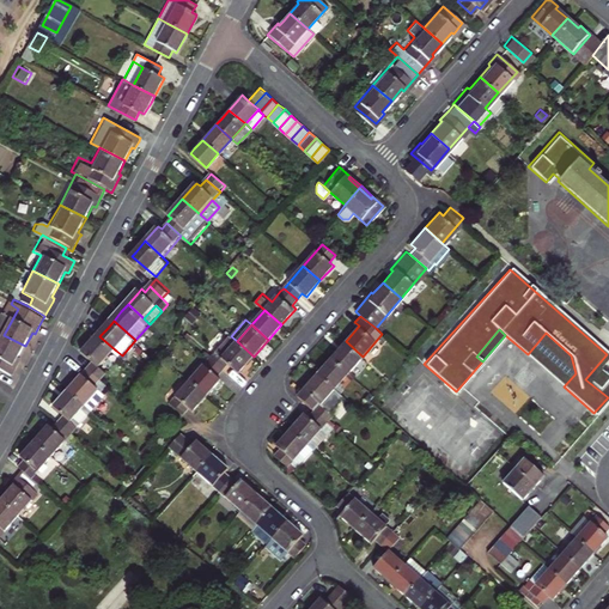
[(528,354),(564,387),(576,373),(571,355),(546,333),(528,354)]
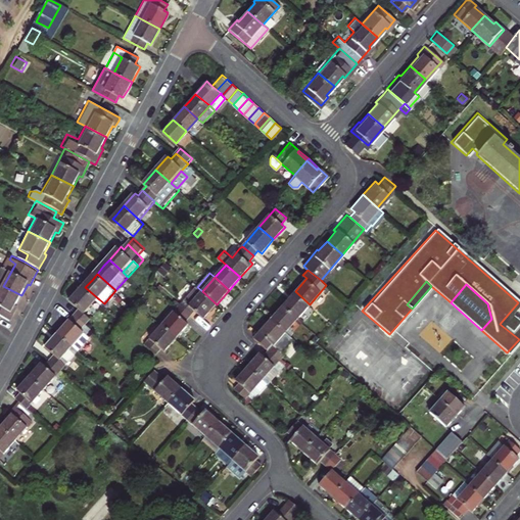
[(0,311),(12,318),(15,312),(17,308),(15,306),(21,295),(3,286),(0,292),(0,311)]
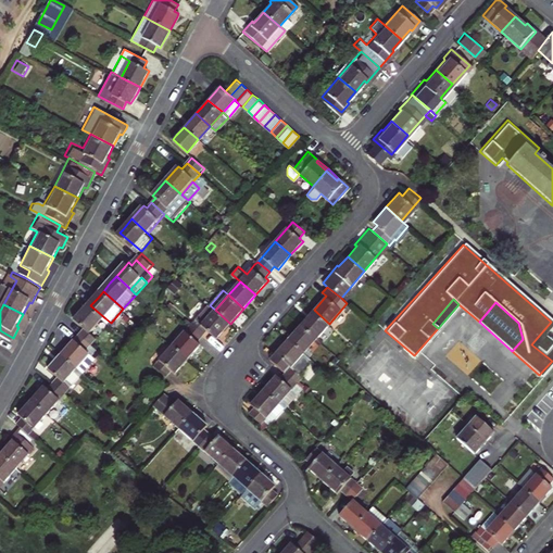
[(92,334),(105,318),(90,305),(83,314),(77,321),(87,329),(82,335),(95,346),(100,340),(92,334)]
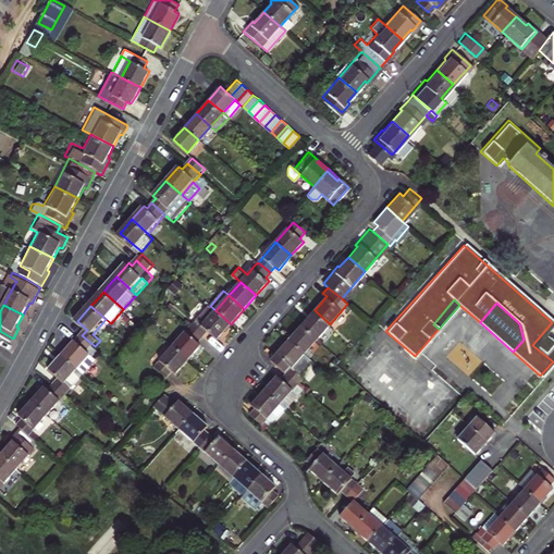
[(210,330),(219,337),(231,324),(216,310),(210,306),(193,325),(205,336),(210,330)]
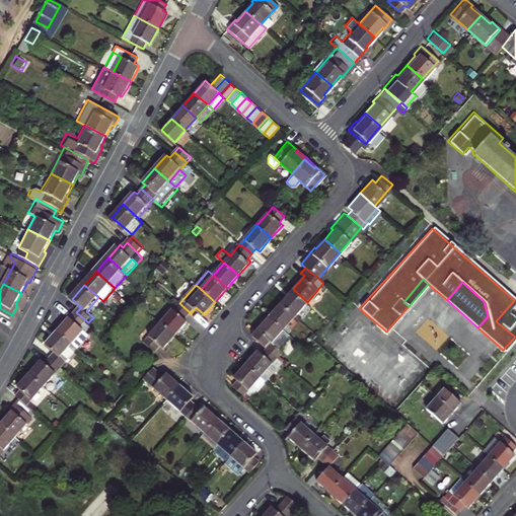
[(282,303),(296,315),(307,302),(293,289),(282,303)]
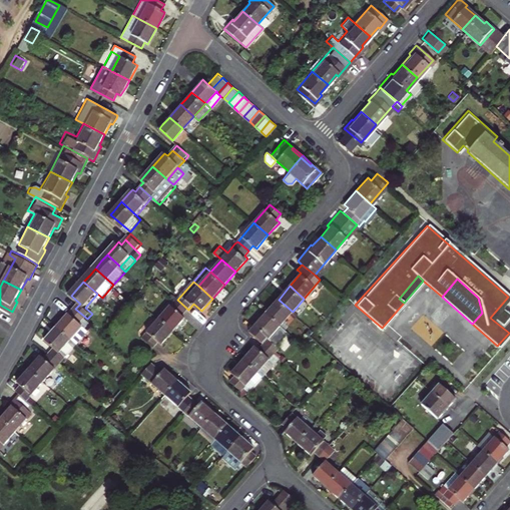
[(490,318),(509,333),(509,331),(509,298),(508,297),(490,318)]
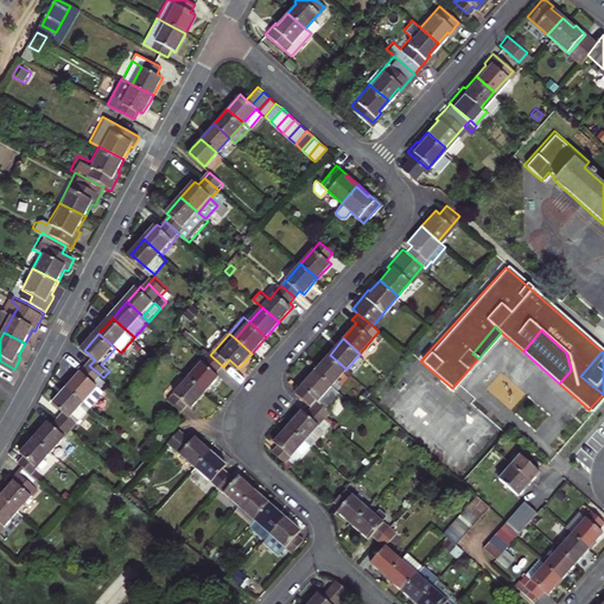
[(218,372),(223,367),(210,355),(192,376),(209,392),(223,375),(218,372)]
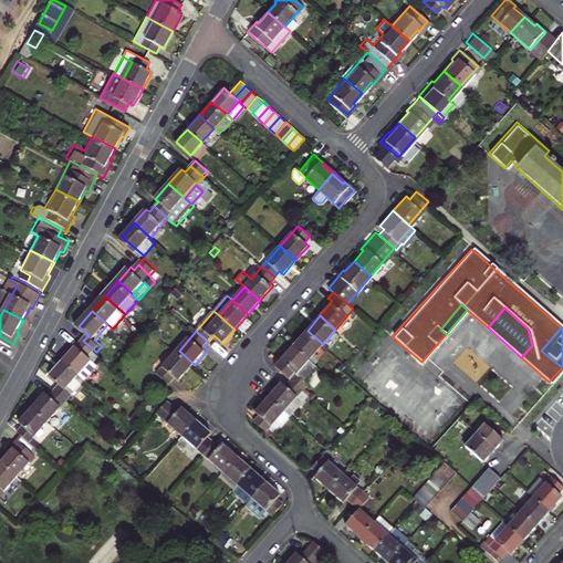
[(295,344),(311,357),(323,344),(308,331),(295,344)]
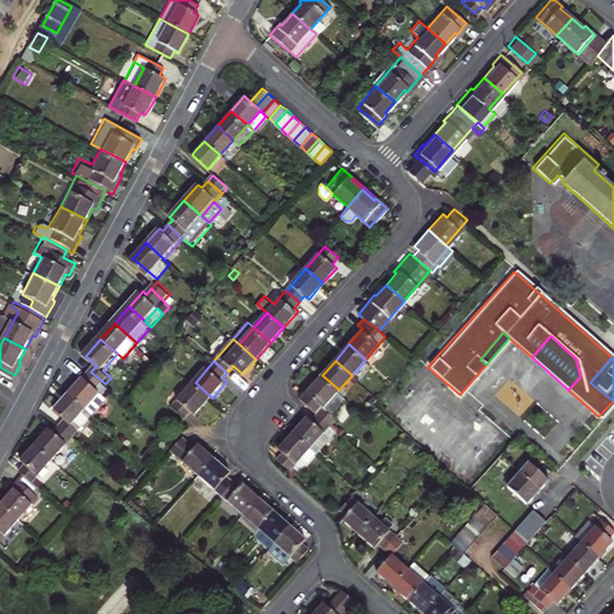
[(105,384),(91,372),(82,382),(72,393),(95,413),(109,398),(99,390),(105,384)]
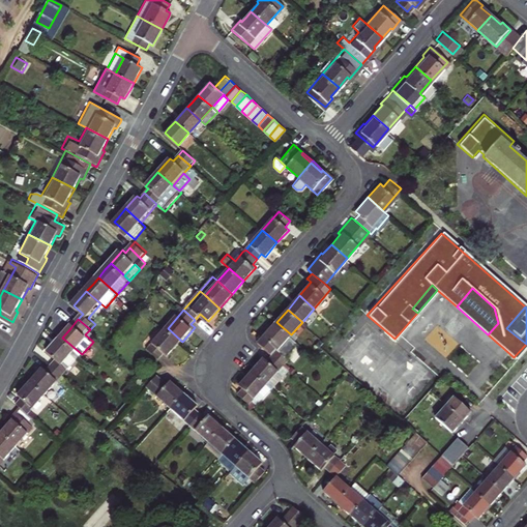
[(276,322),(264,337),(280,349),(272,357),(284,367),(291,359),(288,356),(300,342),(291,334),(276,322)]
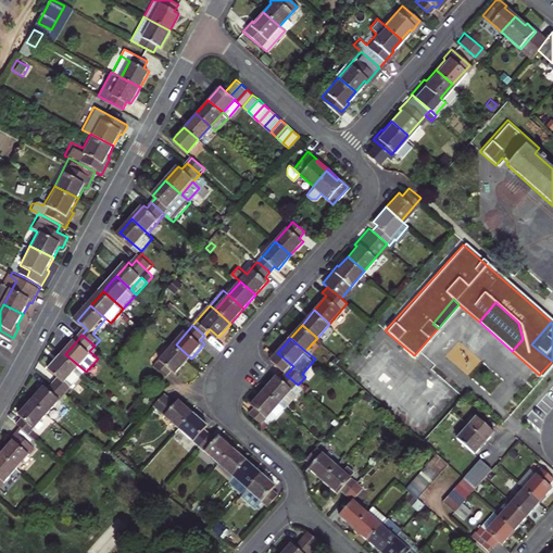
[(176,367),(180,371),(191,359),(176,344),(159,363),(171,374),(176,367)]
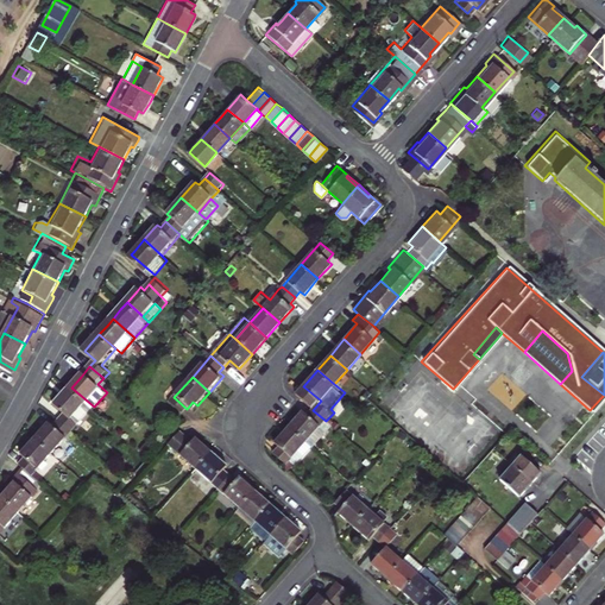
[(101,413),(94,407),(71,388),(64,396),(57,403),(68,411),(63,418),(76,430),(81,434),(101,413)]
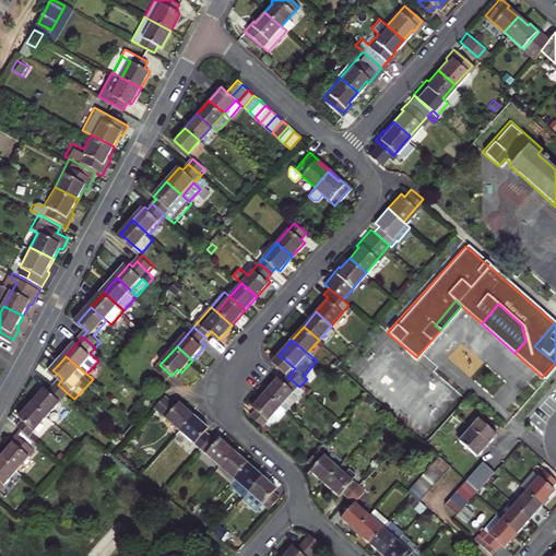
[(279,379),(267,393),(283,406),(287,411),(305,391),(299,387),(287,377),(282,382),(279,379)]
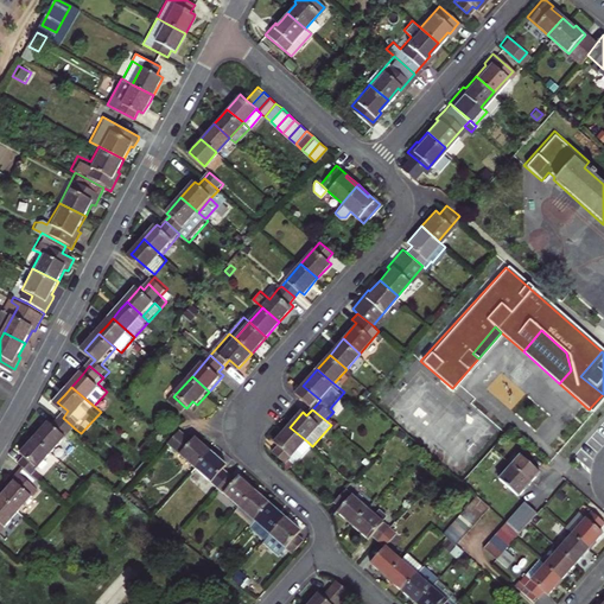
[(76,430),(63,418),(58,423),(53,420),(50,425),(39,437),(57,451),(69,462),(75,453),(68,447),(76,439),(71,434),(76,430)]
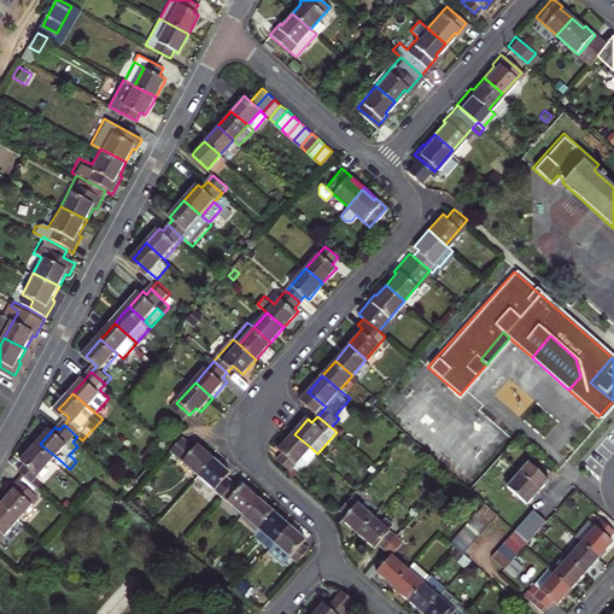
[(302,471),(297,467),(313,449),(294,434),(281,450),(285,454),(280,460),(293,472),(291,474),(294,479),(302,471)]
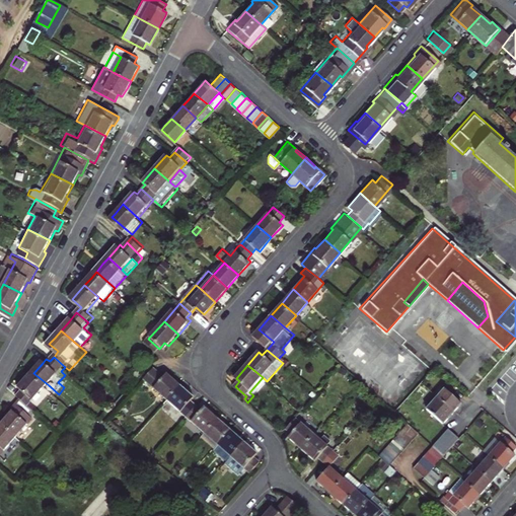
[(160,368),(150,380),(169,396),(181,382),(167,370),(165,373),(160,368)]
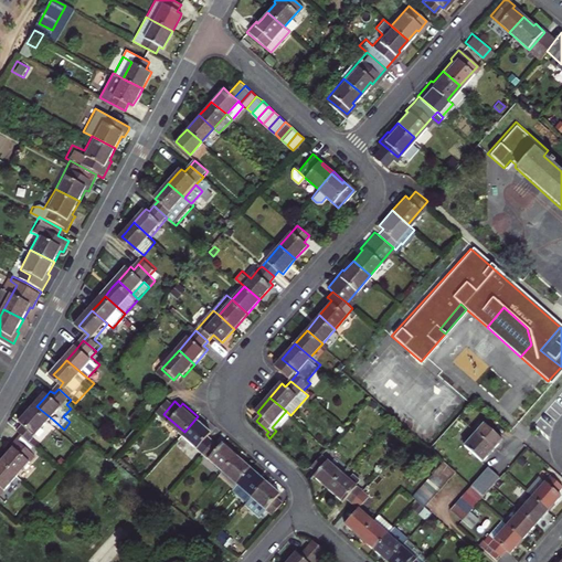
[(29,423),(22,430),(34,441),(53,420),(36,406),(28,416),(25,420),(29,423)]
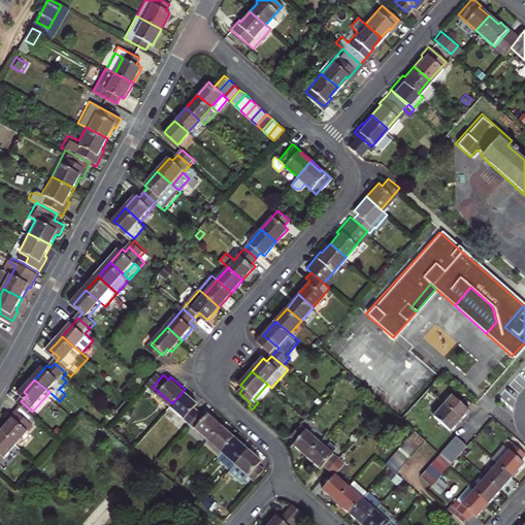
[(472,404),(454,388),(435,408),(454,425),(472,404)]
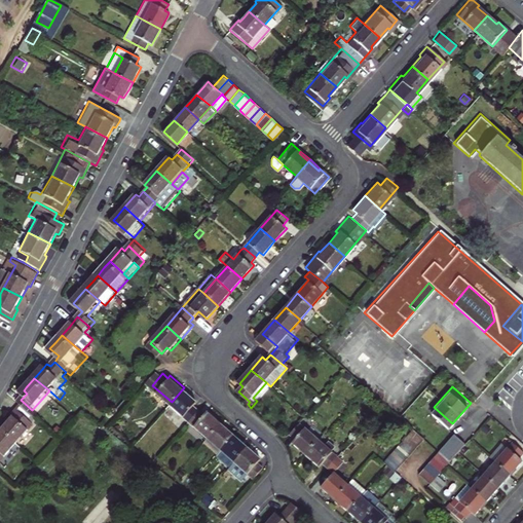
[(195,402),(197,400),(184,387),(172,402),(191,419),(201,407),(195,402)]
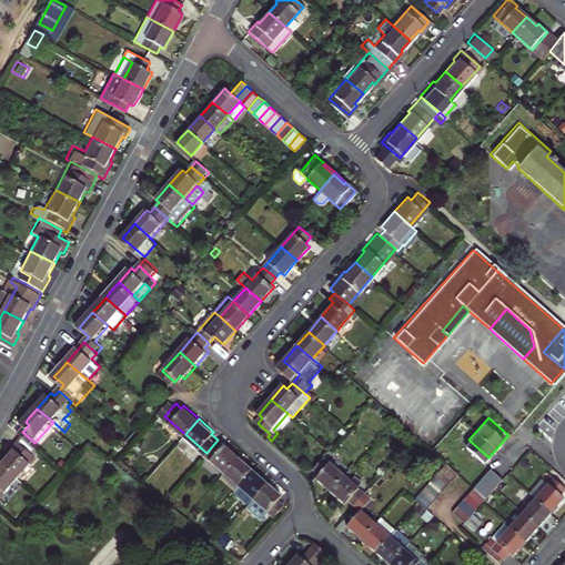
[(218,440),(207,453),(228,471),(241,455),(225,442),(223,445),(218,440)]
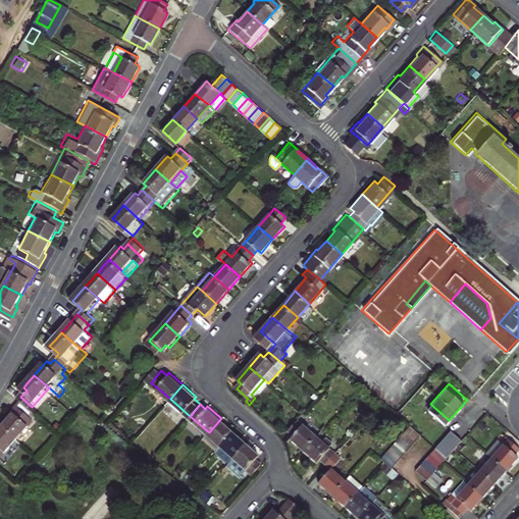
[(13,413),(14,415),(6,425),(21,437),(38,419),(21,405),(15,411),(13,413)]
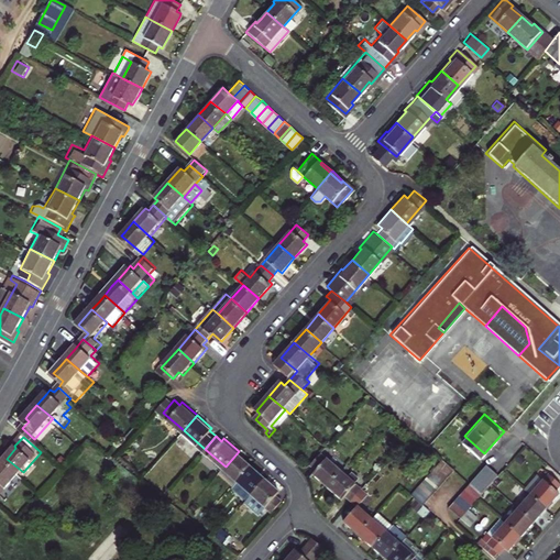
[(239,479),(253,463),(239,451),(226,467),(239,479)]
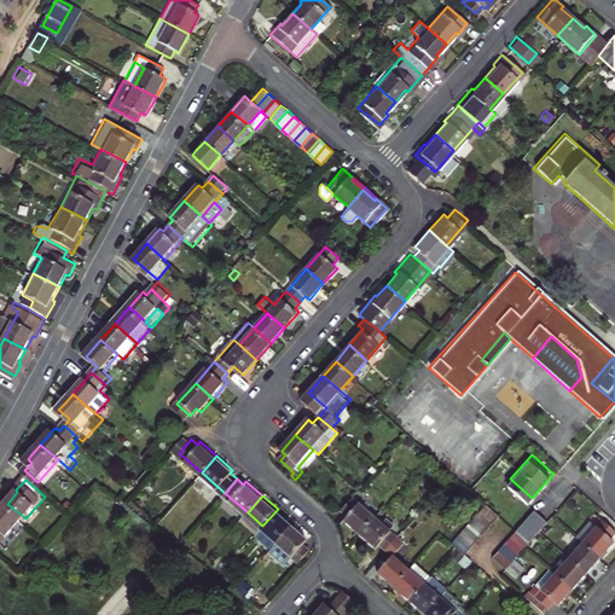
[(364,533),(379,515),(357,495),(344,509),(353,516),(349,520),(364,533)]
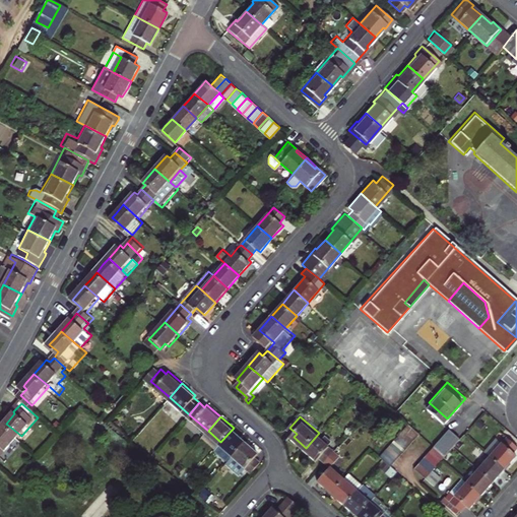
[(406,425),(417,435),(423,429),(411,418),(406,425)]
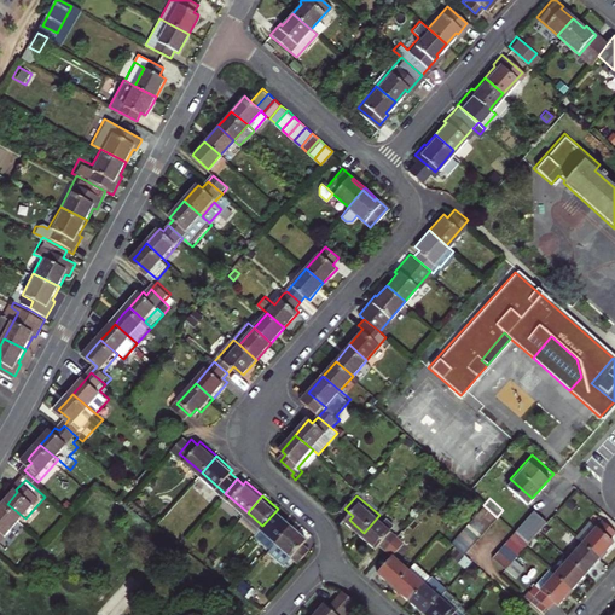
[(575,503),(569,498),(564,505),(570,510),(575,503)]
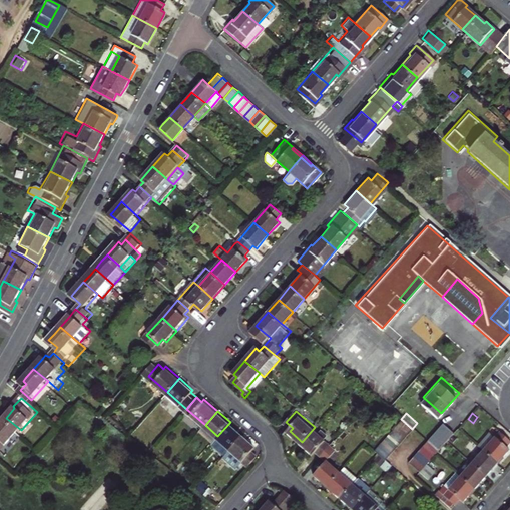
[(6,418),(0,424),(0,444),(5,449),(21,430),(6,418)]
